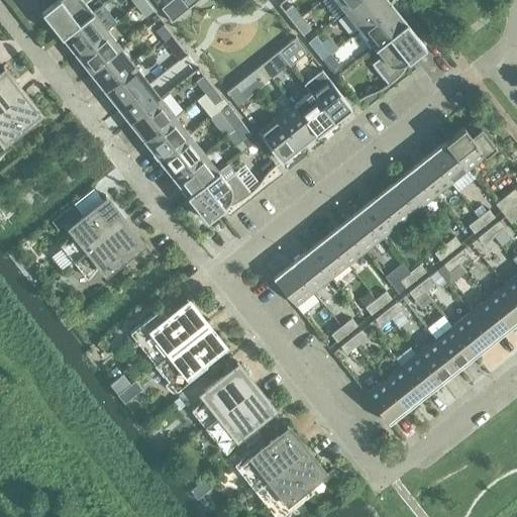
[(61,35),(93,10),(86,2),(87,0),(55,0),(41,11),(61,35)]
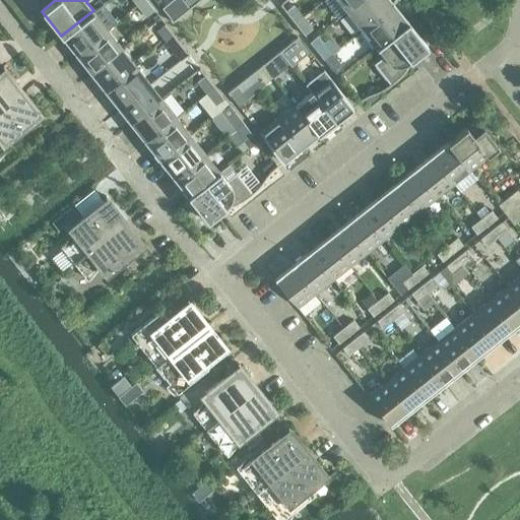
[(146,0),(143,0),(138,4),(146,15),(153,9),(146,0)]
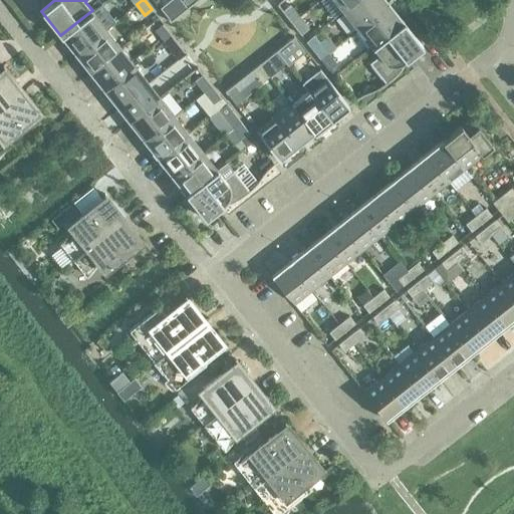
[(188,7),(182,0),(181,0),(173,7),(178,15),(188,7)]
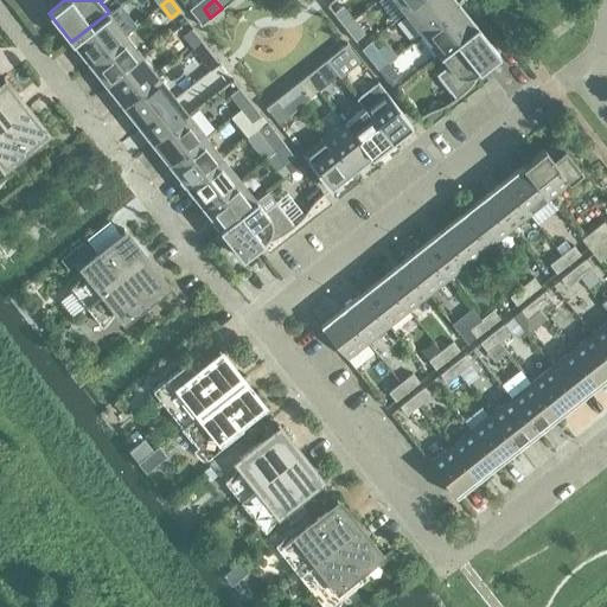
[(396,0),(406,12),(420,0),(396,0)]
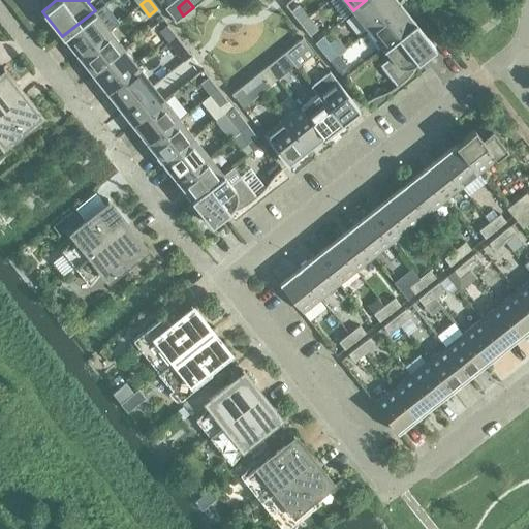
[(397,5),(401,3),(398,0),(366,0),(353,10),(368,28),(397,5)]
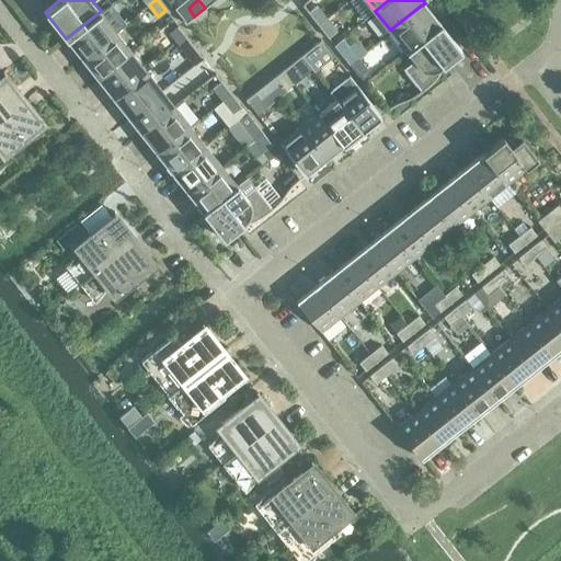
[(425,3),(421,6),(390,30),(405,49),(439,22),(425,3)]
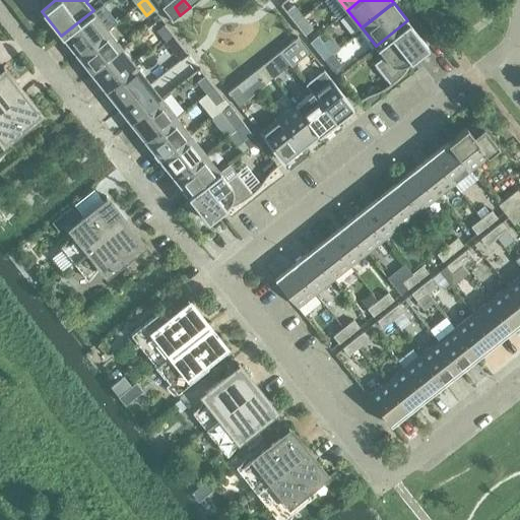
[(294,4),(285,10),(296,22),(303,16),(294,4)]
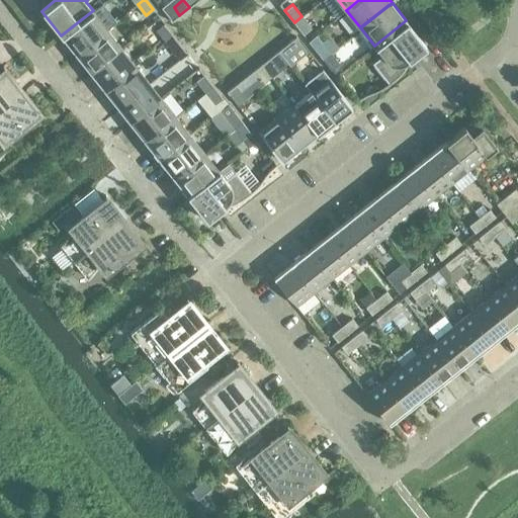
[(61,35),(75,54),(107,28),(93,10),(61,35)]
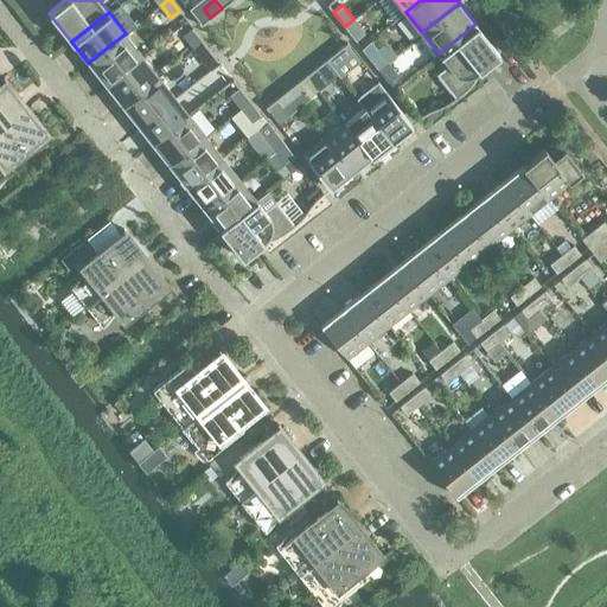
[(345,26),(356,40),(364,33),(353,19),(345,26)]
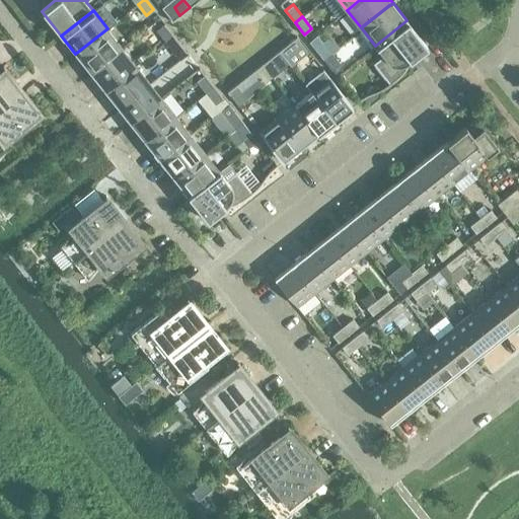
[(410,61),(416,56),(428,47),(406,20),(375,46),(383,55),(373,63),(390,84),(392,82),(399,76),(401,74),(405,69),(408,66),(410,61)]
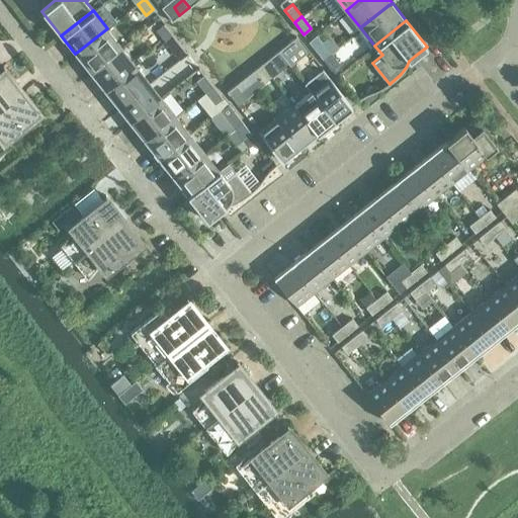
[(166,40),(174,34),(164,23),(157,29),(166,40)]
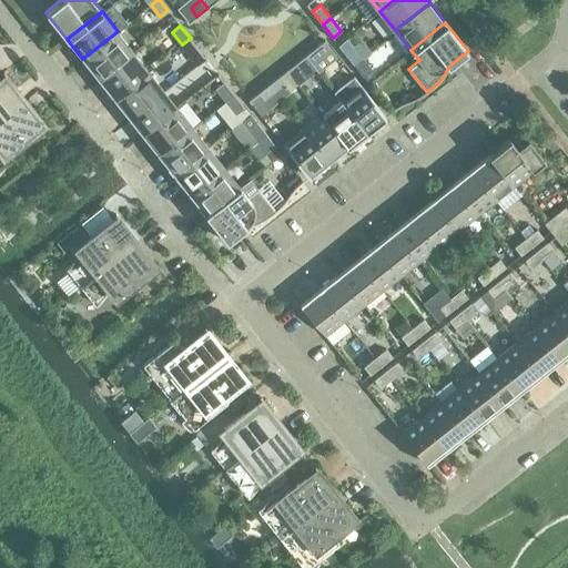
[(82,59),(98,79),(133,51),(118,31),(82,59)]
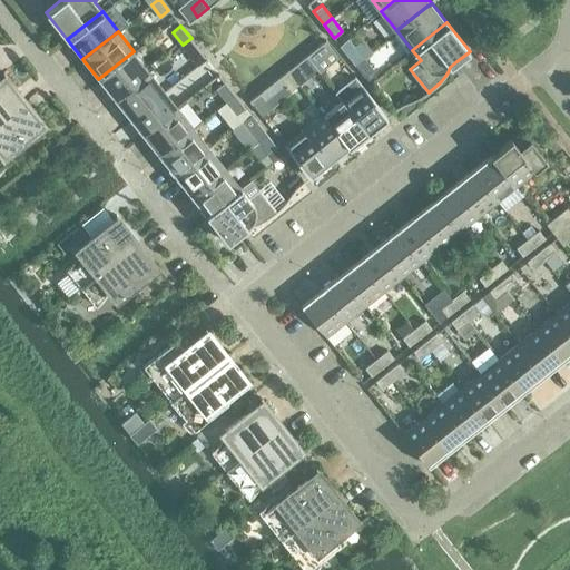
[(192,38),(183,45),(193,58),(202,51),(192,38)]
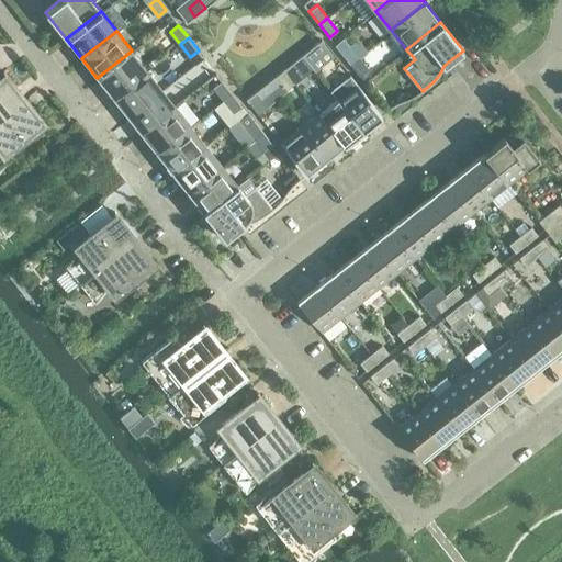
[(341,52),(350,64),(358,57),(349,45),(341,52)]
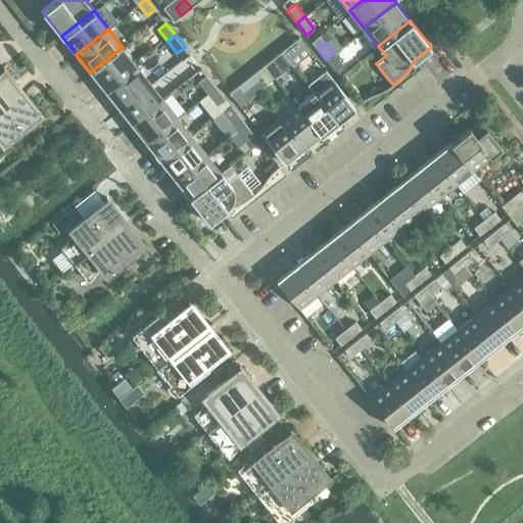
[(291,43),(281,50),(287,58),(296,50),(291,43)]
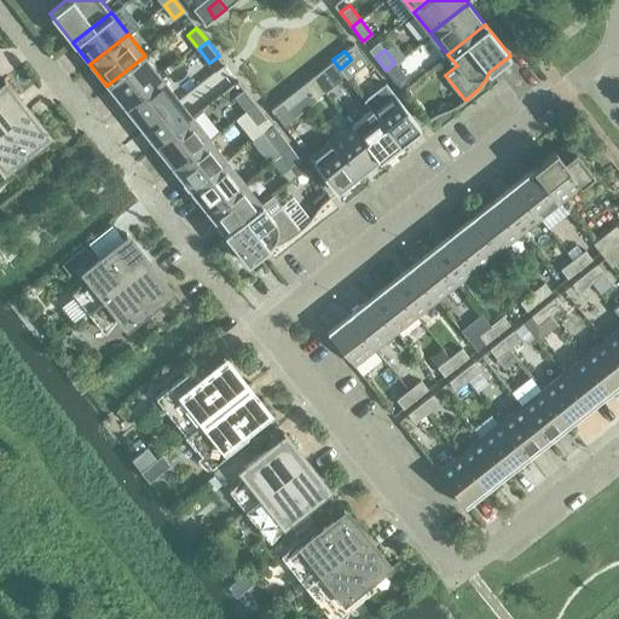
[(106,86),(125,108),(162,77),(145,56),(106,86)]
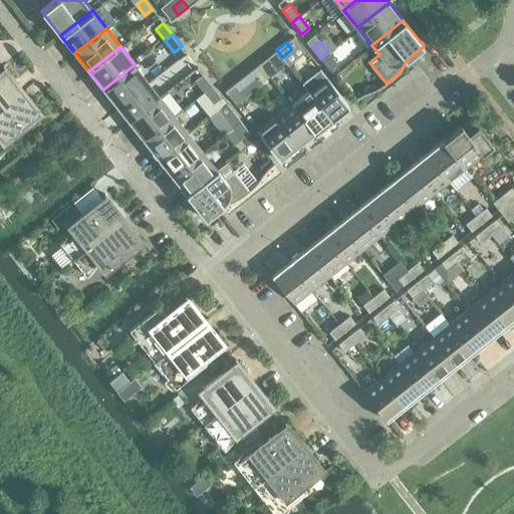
[(273,64),(282,57),(276,49),(267,57),(273,64)]
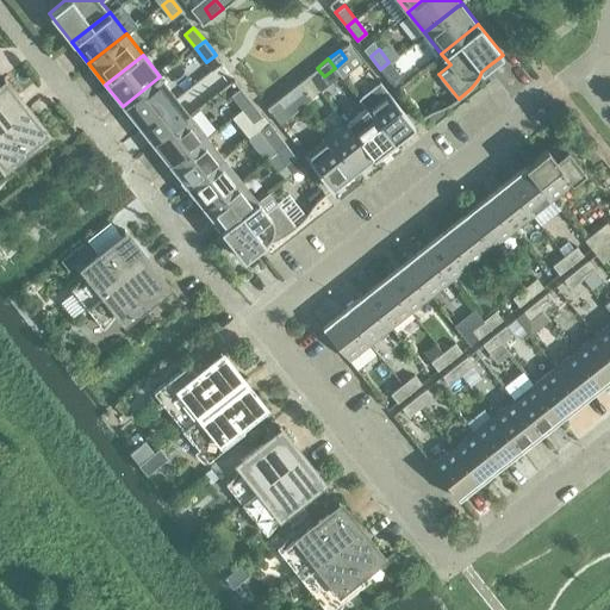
[(380,69),(390,81),(399,74),(388,62),(380,69)]
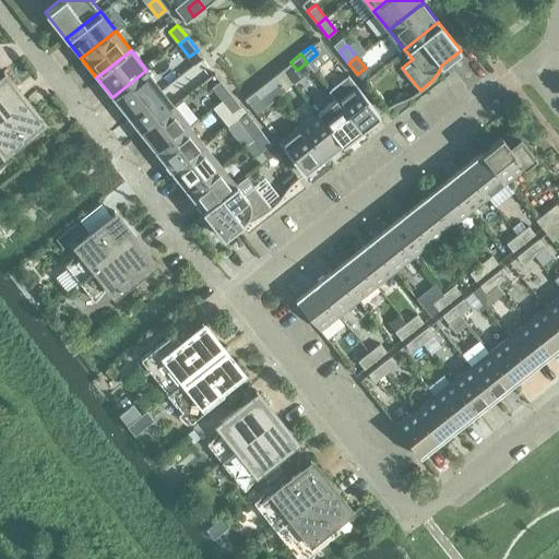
[(0,117),(25,97),(3,70),(2,71),(4,73),(0,76),(0,117)]
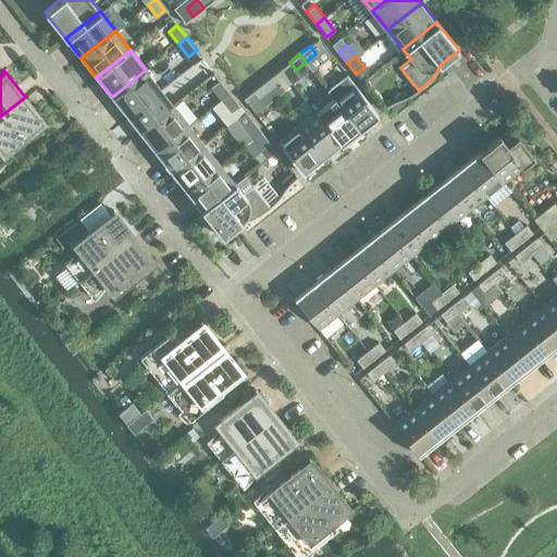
[(112,97),(119,106),(128,119),(130,118),(128,116),(162,90),(146,70),(112,97)]
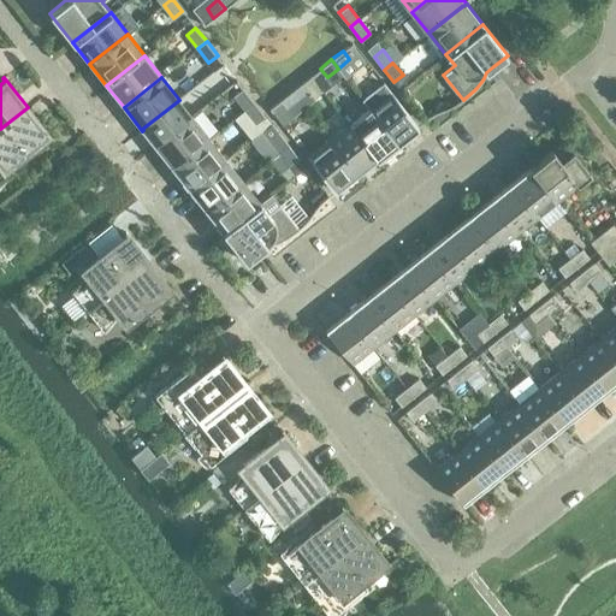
[(309,92),(302,82),(296,83),(290,92),(297,100),(309,92)]
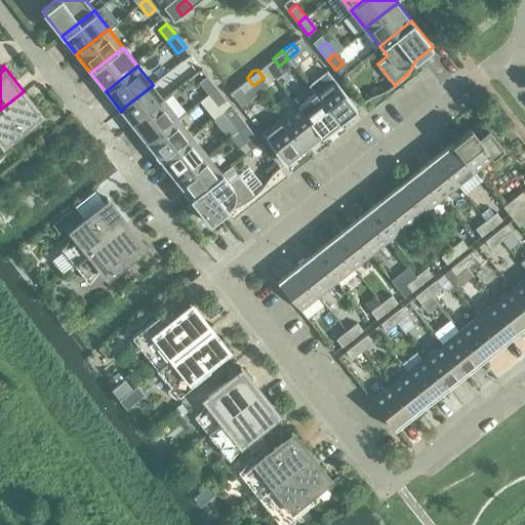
[(357,107),(333,78),(327,70),(309,84),(316,92),(338,121),(357,107)]
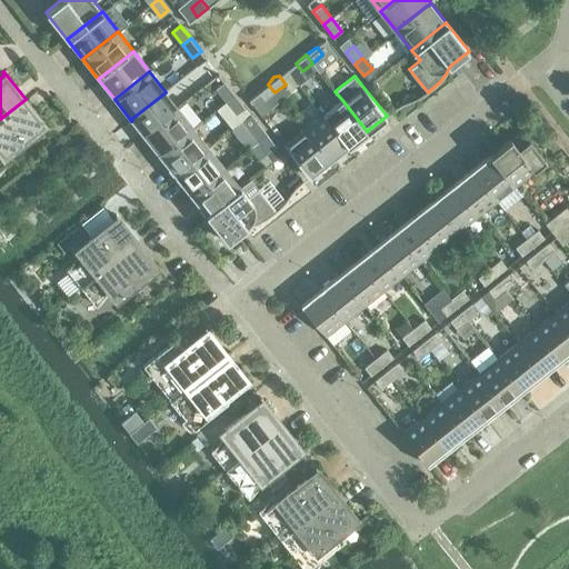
[(217,88),(227,100),(235,95),(225,81),(217,88)]
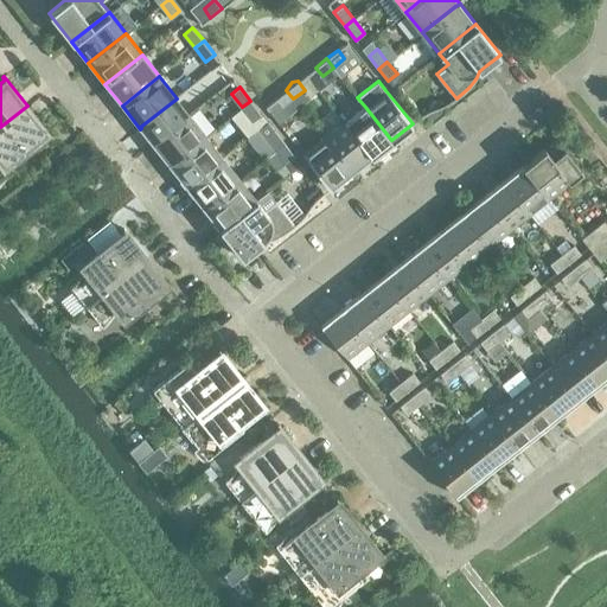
[(286,90),(275,98),(282,108),(293,98),(286,90)]
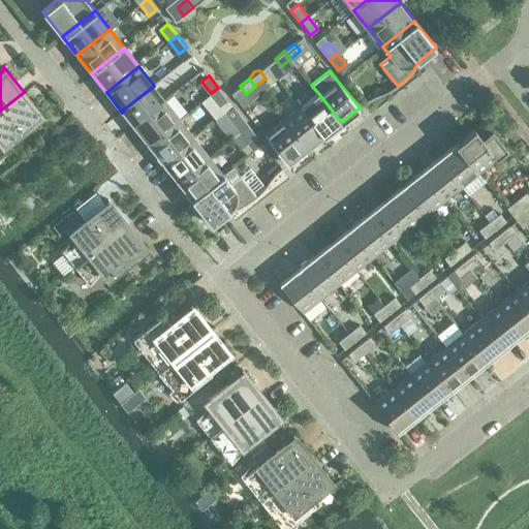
[(220,105),(228,99),(218,88),(211,93),(220,105)]
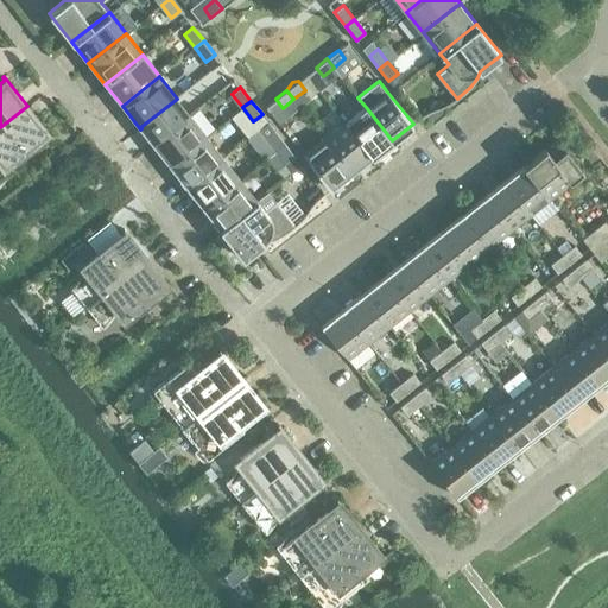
[(27,106),(0,127),(0,163),(4,168),(48,133),(50,137),(50,135),(27,106)]
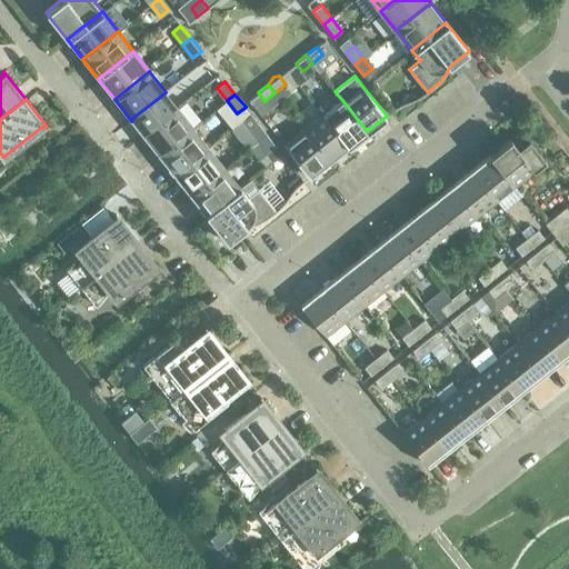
[(162,151),(193,127),(202,120),(186,100),(143,133),(142,131),(141,132),(158,155),(162,151)]
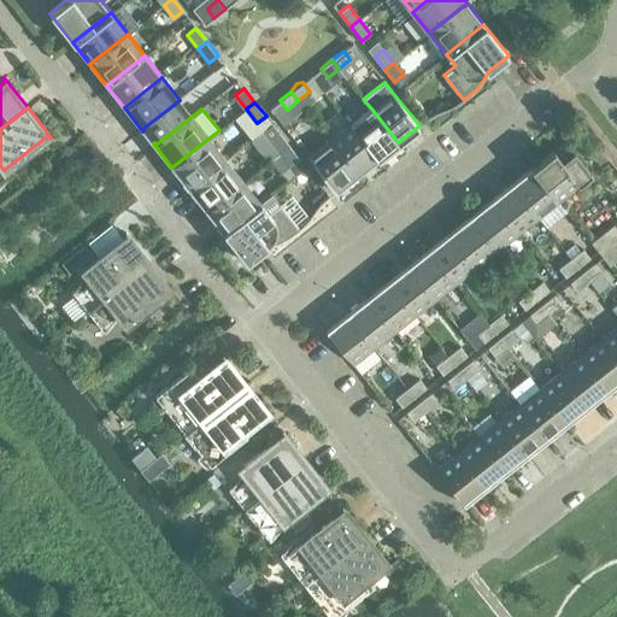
[(351,124),(377,159),(398,142),(371,109),(351,124)]
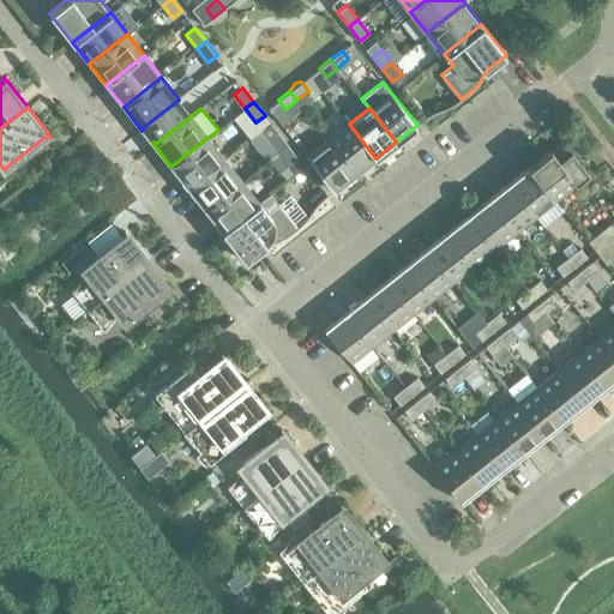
[(349,124),(329,140),(355,174),(375,158),(349,124)]
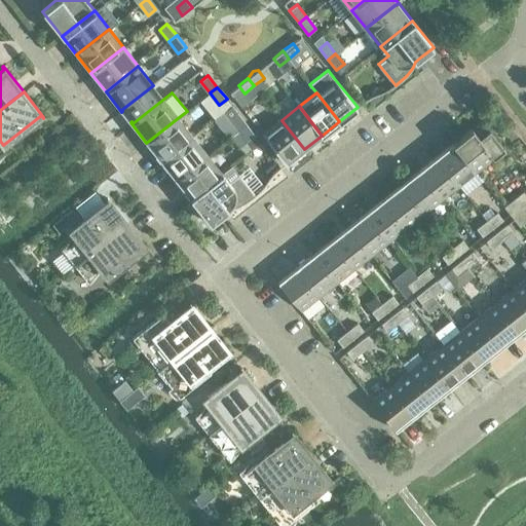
[(230,118),(238,129),(246,123),(237,112),(230,118)]
